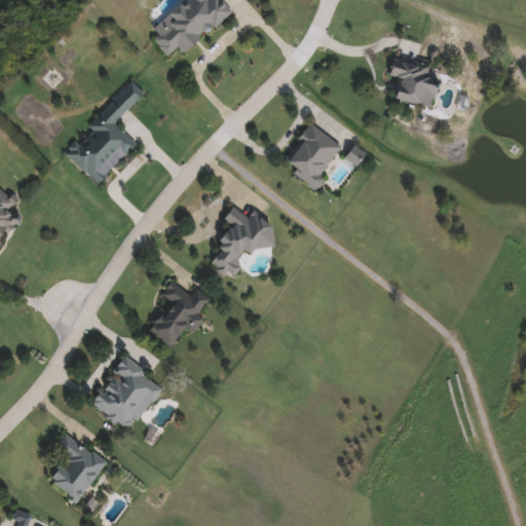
[(221,0),(233,12),(185,54),(180,48),(168,58),(153,40),(175,21),(171,15),(188,0),(211,0),(213,2),(215,0),(221,0)]
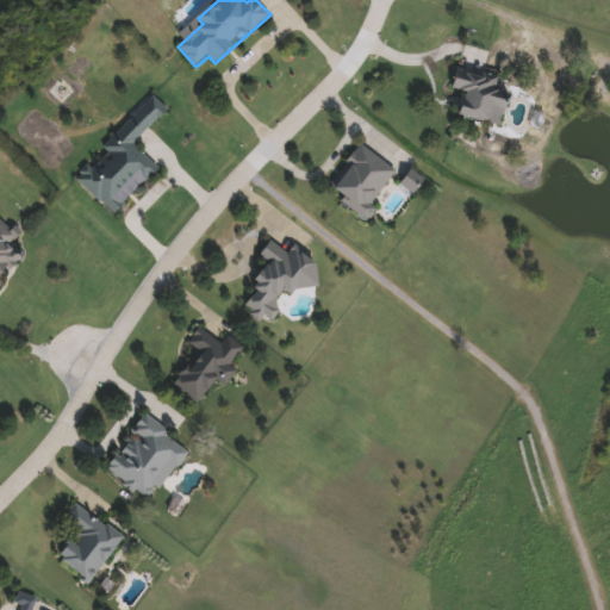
[(502,126),(462,117),(467,93),(454,91),(459,69),(503,79),(498,99),(509,101),(502,126)]
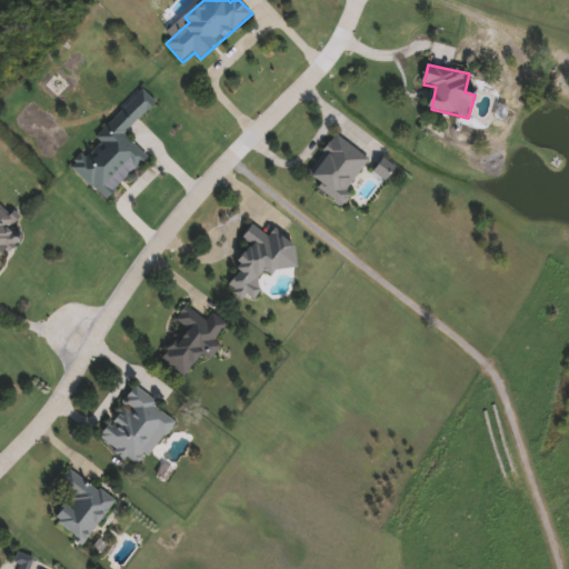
[(106,201),(69,166),(142,90),(157,103),(126,135),(149,158),(106,201)]
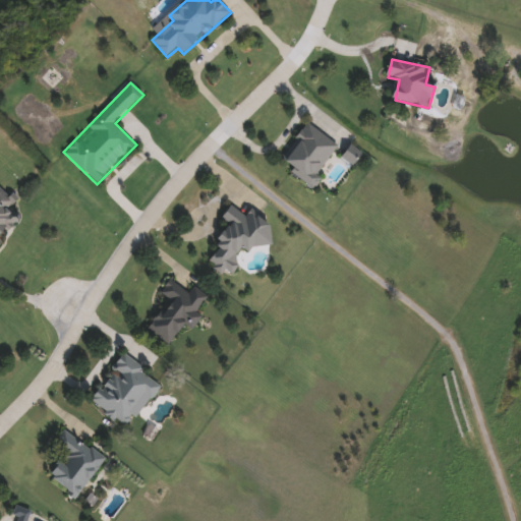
[(281,162),(309,125),(339,148),(317,176),(324,180),(315,189),(281,162)]
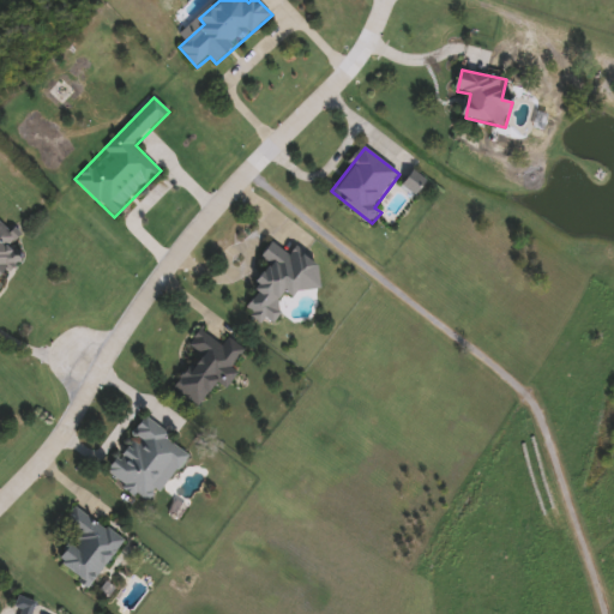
[(0,292),(0,222),(19,239),(12,248),(24,258),(1,286),(4,288),(0,292)]
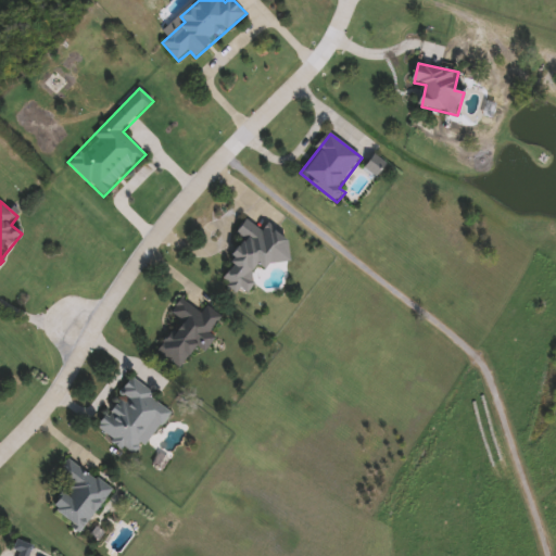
[(282,222),(288,264),(252,268),(255,290),(235,293),(232,282),(231,282),(228,252),(242,251),(240,227),(282,222)]
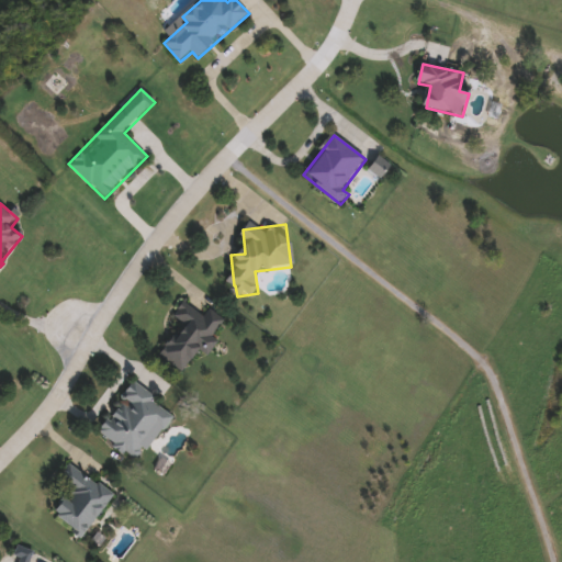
[(184,373),(161,357),(184,324),(175,317),(184,303),(204,317),(210,310),(227,323),(206,353),(201,350),(184,373)]
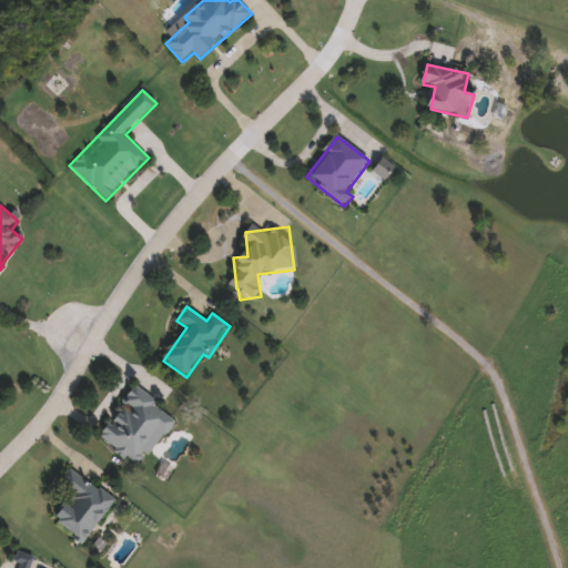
[(100,435),(139,388),(178,421),(139,467),(100,435)]
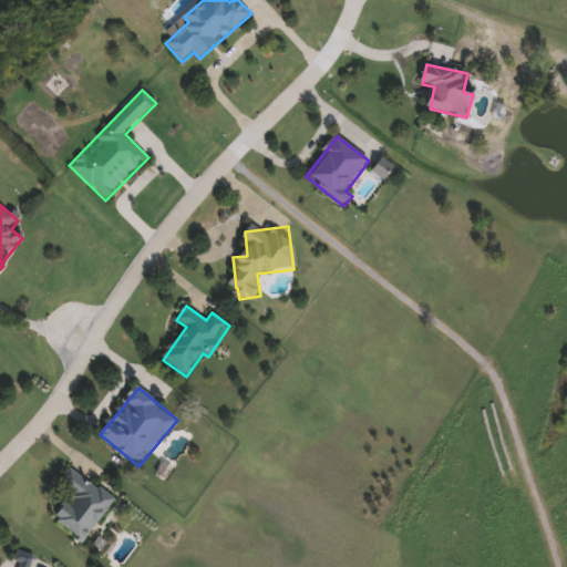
[(55,521),(73,495),(60,485),(72,467),(116,500),(86,543),(55,521)]
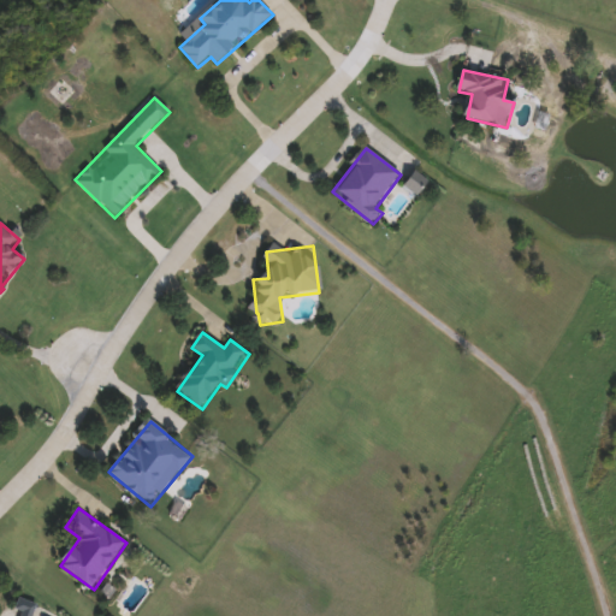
[(16,615),(19,600),(40,605),(37,612),(52,615),(16,615)]
